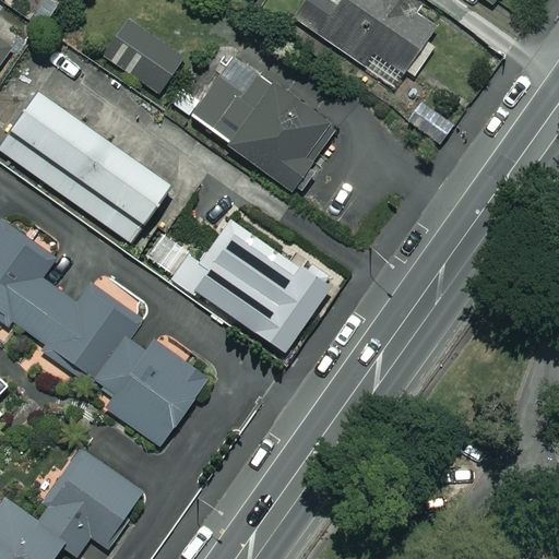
[(439,27),(399,0),(307,0),(294,19),(396,90),(439,27)]
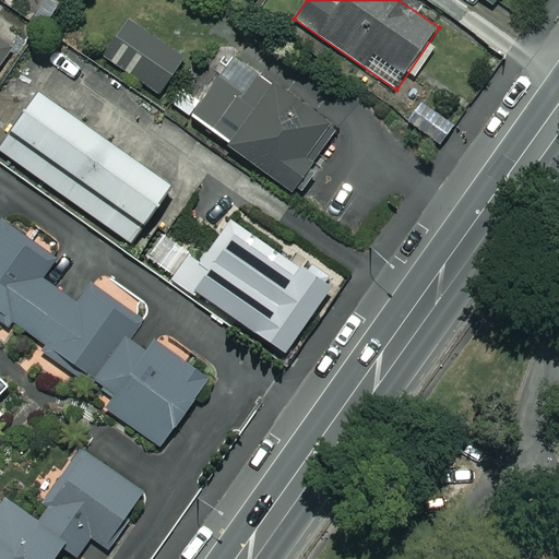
[(185,57),(131,19),(104,57),(157,94),(185,57)]
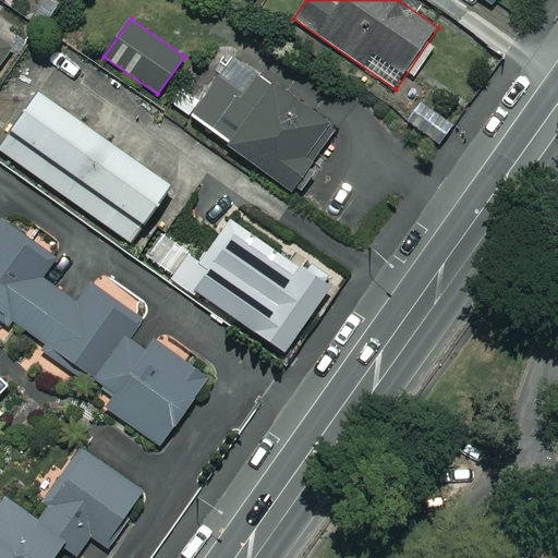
[(0,39),(0,67),(13,49),(0,39)]
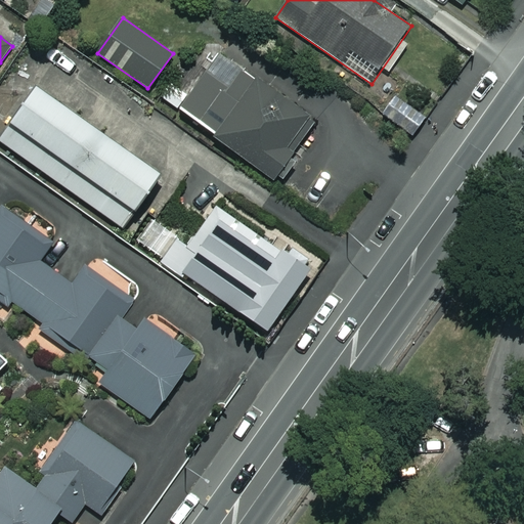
[(219,55),(188,97),(171,83),(160,98),(269,182),(315,119),(258,78),(255,81),(219,55)]
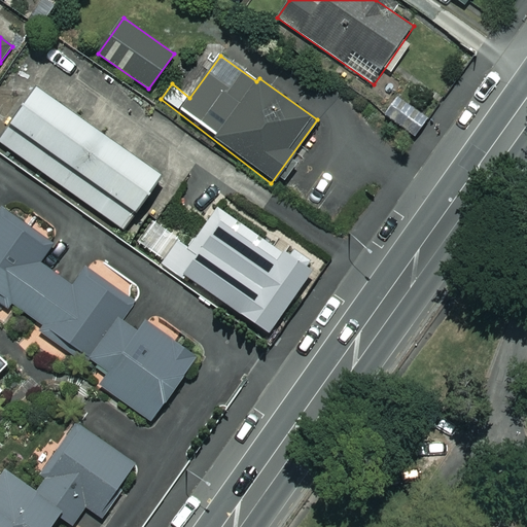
[(161,175),(35,86),(0,136),(0,142),(123,229),(161,175)]
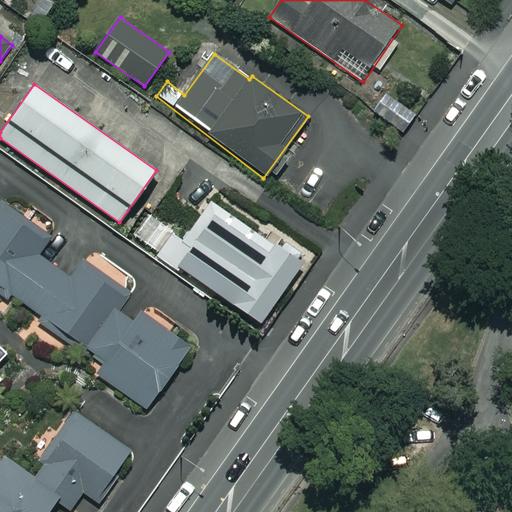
[(418,112),(386,92),(369,119),(401,139),(418,112)]
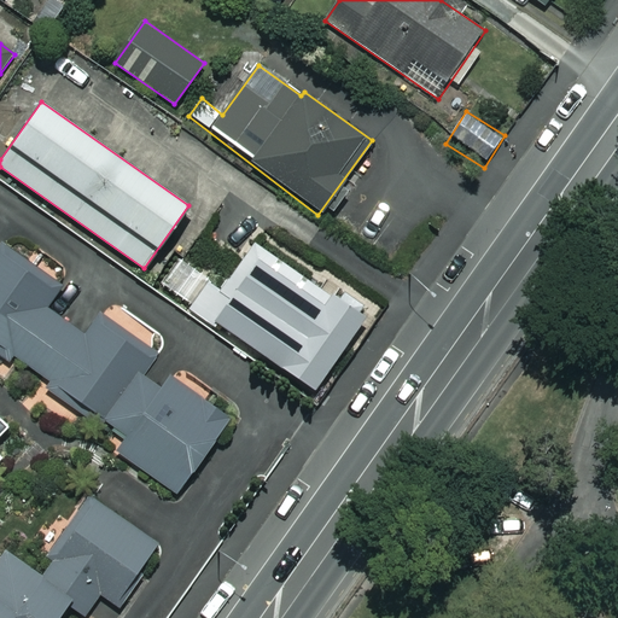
[(0,359),(10,366),(13,361),(86,412),(79,423),(176,493),(231,417),(149,359),(164,337),(114,301),(88,337),(44,305),(58,285),(0,244),(0,359)]
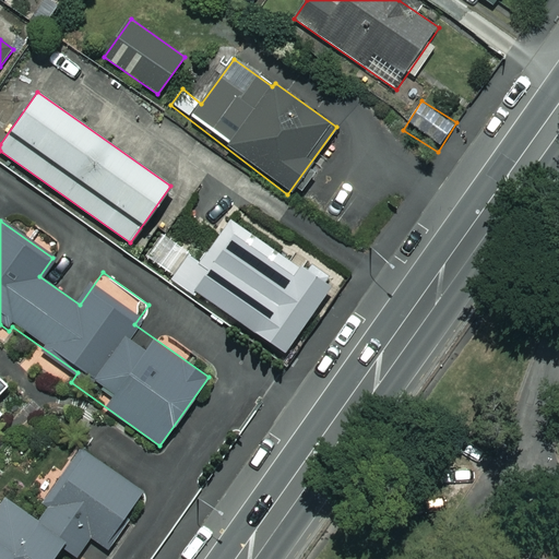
[(328,287),(232,222),(187,286),(283,352),(328,287)]
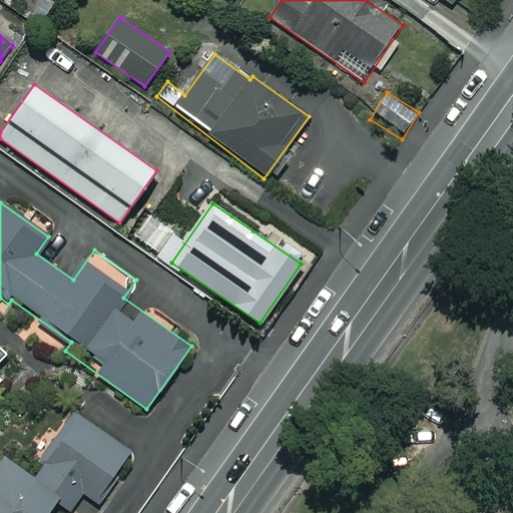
[(0,363),(9,354),(0,345),(0,379),(1,378),(0,376),(0,363)]
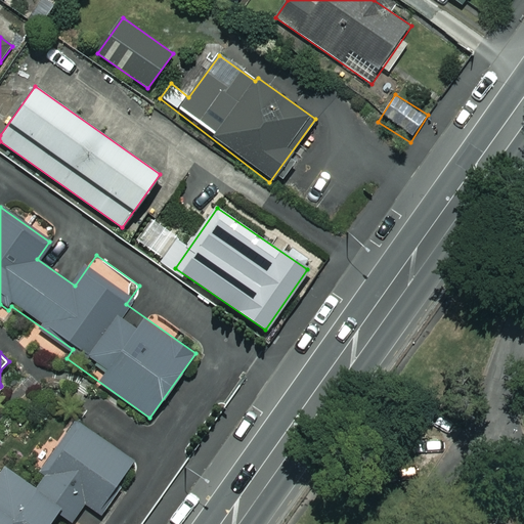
[(0,523),(52,523),(59,514),(73,522),(84,504),(101,515),(136,463),(77,424),(34,488),(3,467),(0,472),(0,523)]
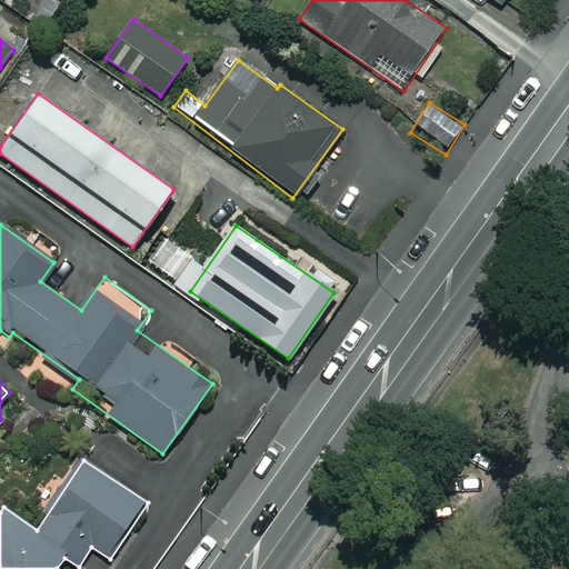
All buildings are outlined.
